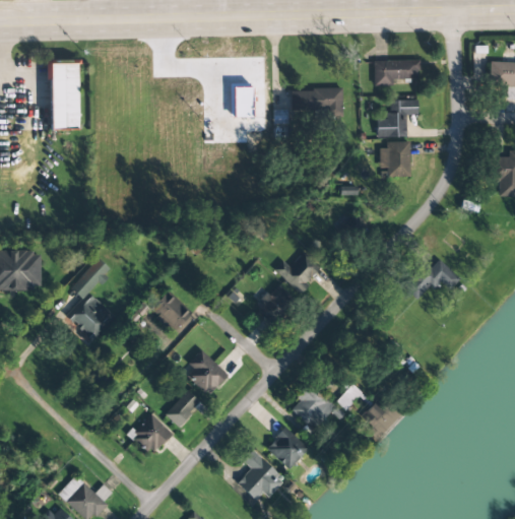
[(79,128),(79,60),(51,60),(51,128),(79,128)]
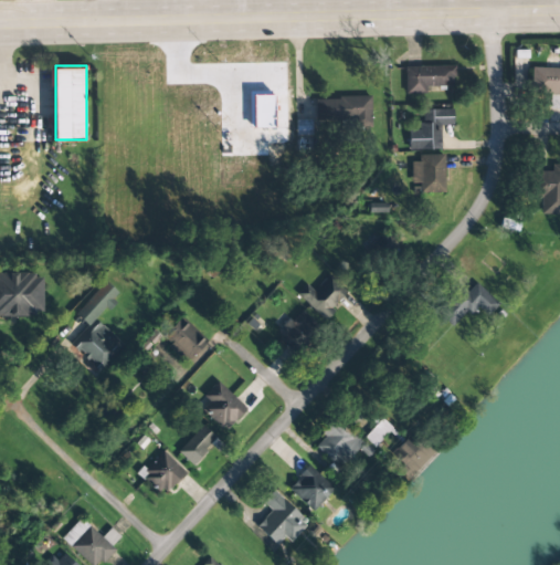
[(409,65),(409,90),(457,90),(457,65),(409,65)]
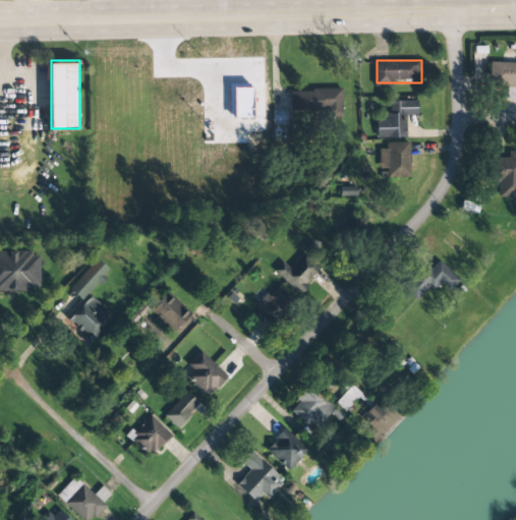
[(515,61),(494,60),(493,84),(511,85),(510,99),(515,99),(515,61)]
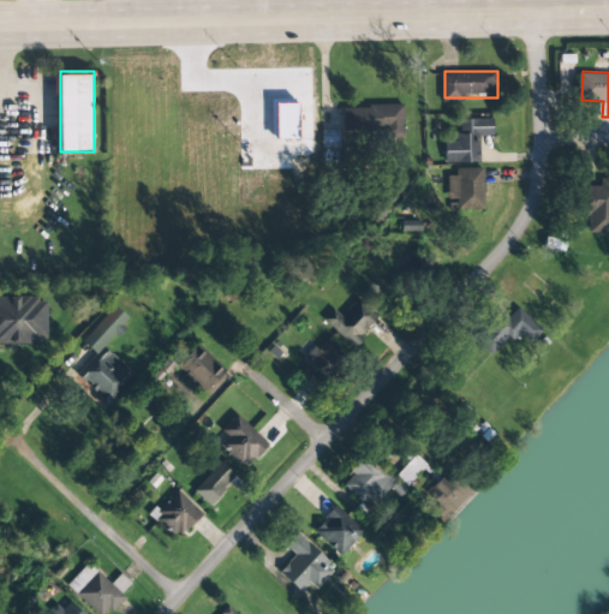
[(406,105),(347,105),(347,136),(407,135),(406,105)]
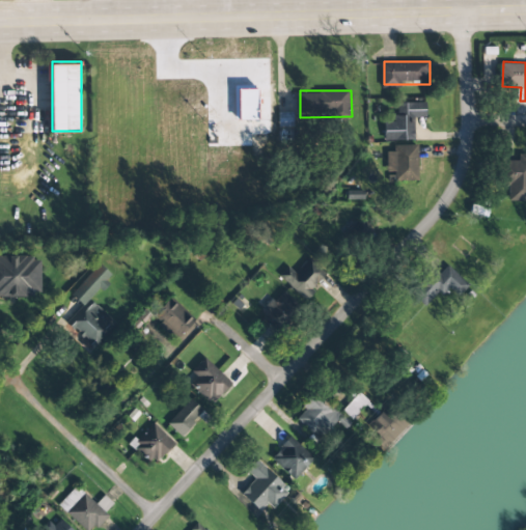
[(417,139),(417,117),(428,117),(428,102),(399,102),(399,121),(387,121),(387,139),(417,139)]
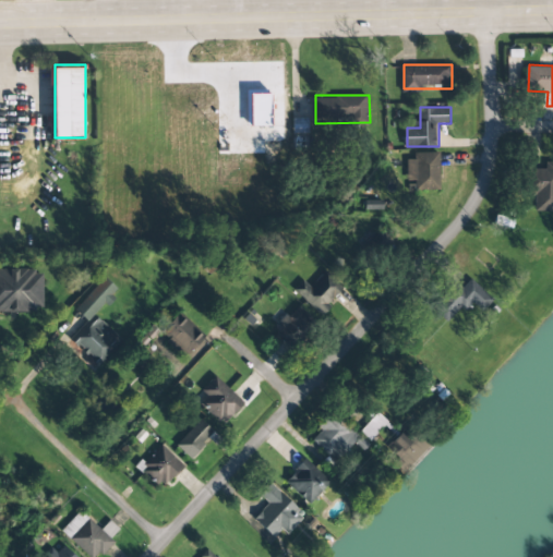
[(442,189),(442,154),(411,154),(411,189),(442,189)]
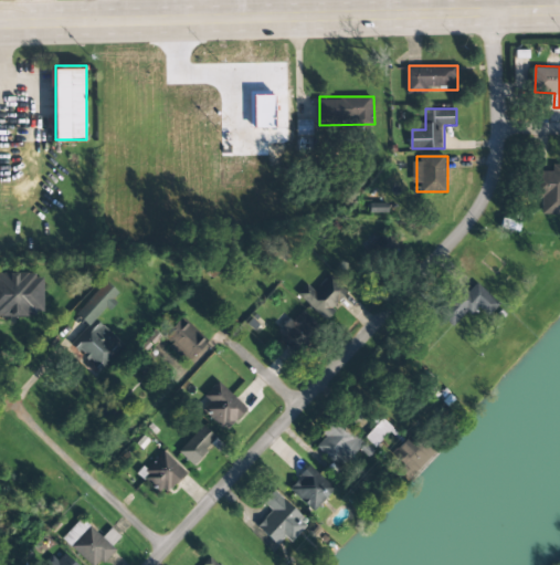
[(559,163),(555,163),(555,170),(536,170),(535,195),(546,195),(546,213),(559,213),(559,163)]
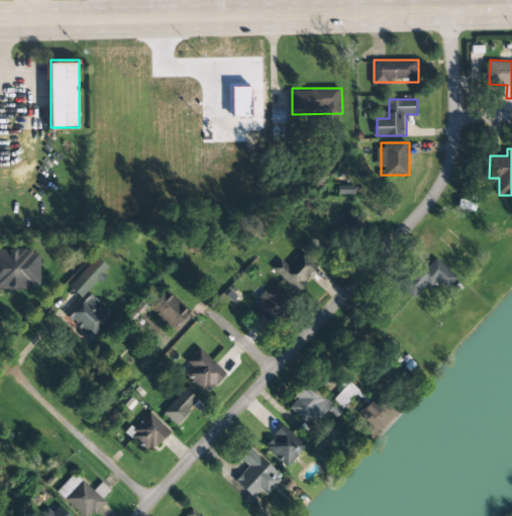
[(332,233),(345,245),(367,223),(354,211),(332,233)]
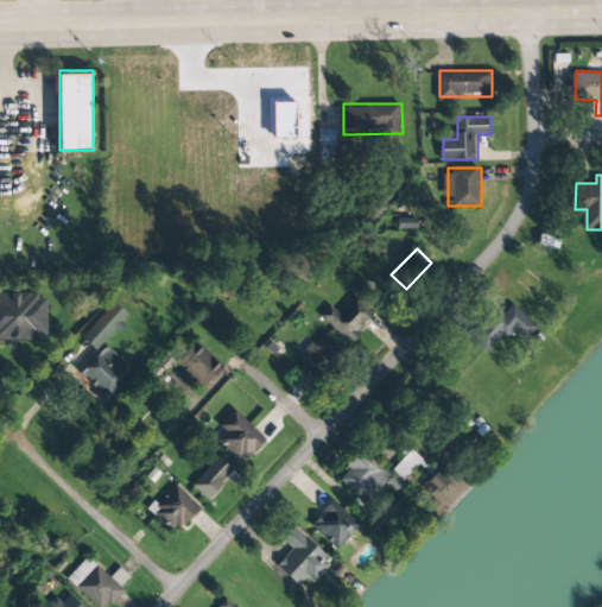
[(0,293),(0,337),(48,337),(48,293),(0,293)]
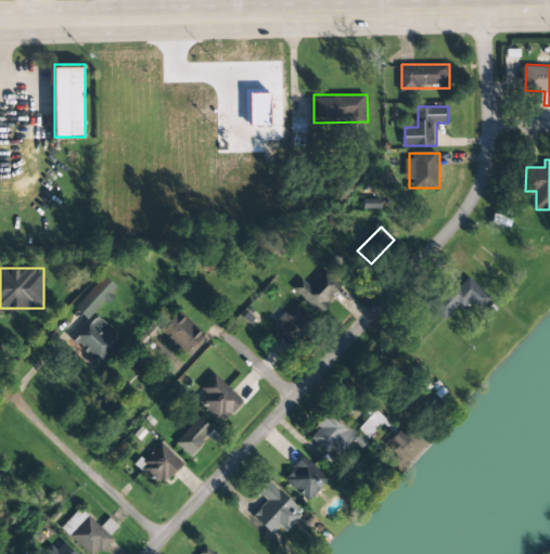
[(304,278),(295,288),(322,311),(345,285),(327,269),(312,285),(304,278)]
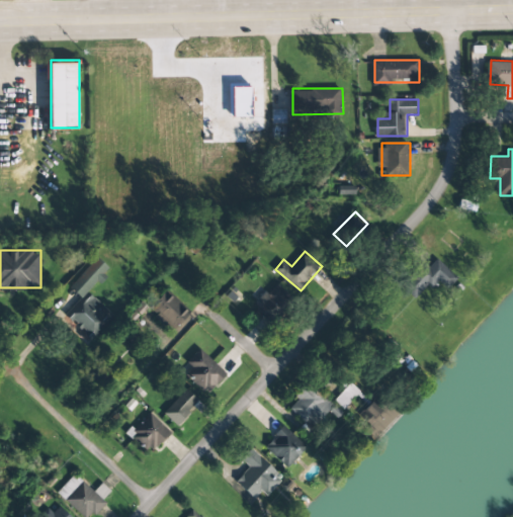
[(431,267),(425,261),(404,285),(419,299),(438,278),(449,288),(459,277),(439,258),(431,267)]
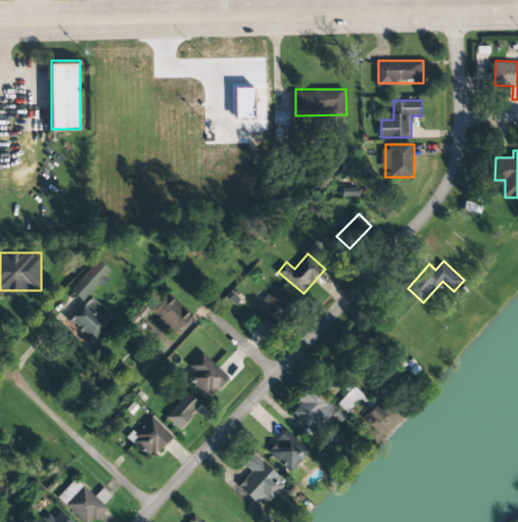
[(74,289),(86,300),(69,318),(95,341),(116,319),(90,293),(108,273),(98,264),(74,289)]
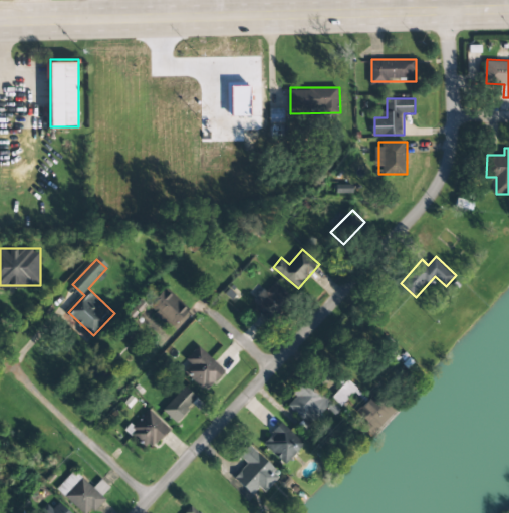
[(255,295),(266,318),(292,306),(282,282),(255,295)]
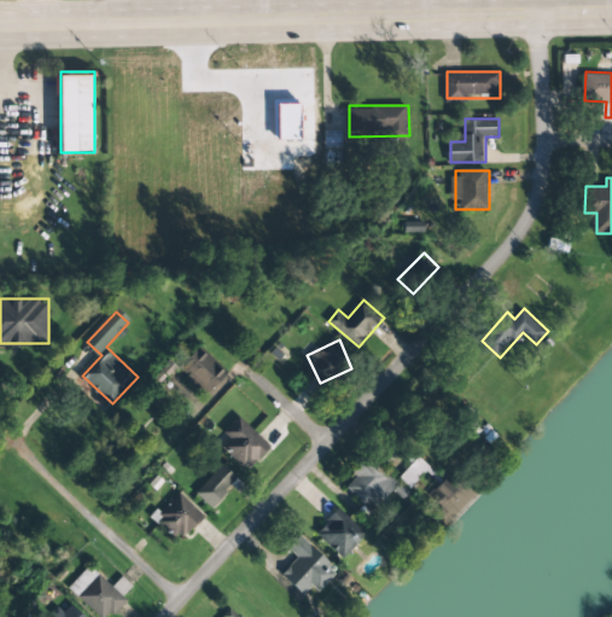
[(208,395),(229,372),(202,345),(180,367),(208,395)]
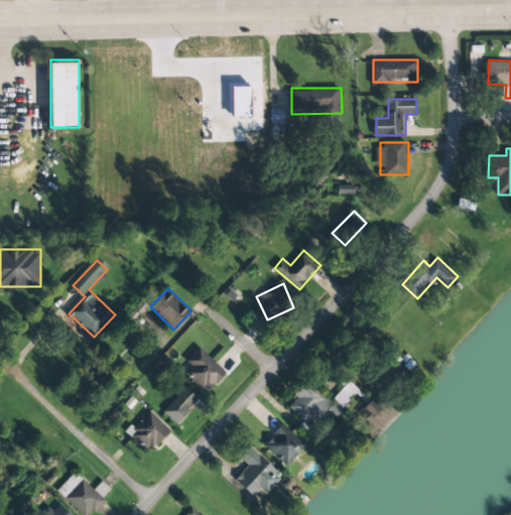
[(225,379),(208,347),(186,358),(203,390),(225,379)]
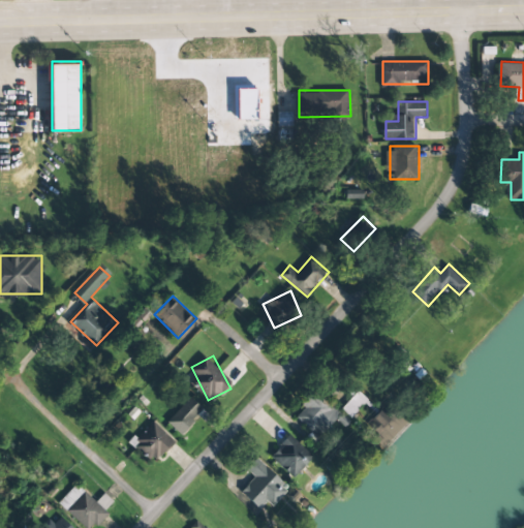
[(342,414),(319,391),(297,412),(319,437),(342,414)]
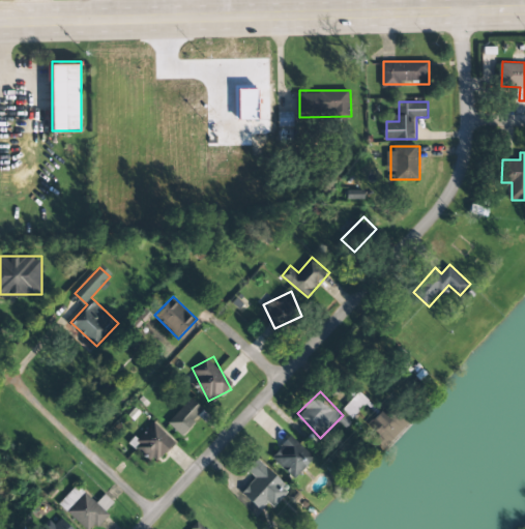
[(183,432),(205,410),(193,398),(172,420),(183,432)]
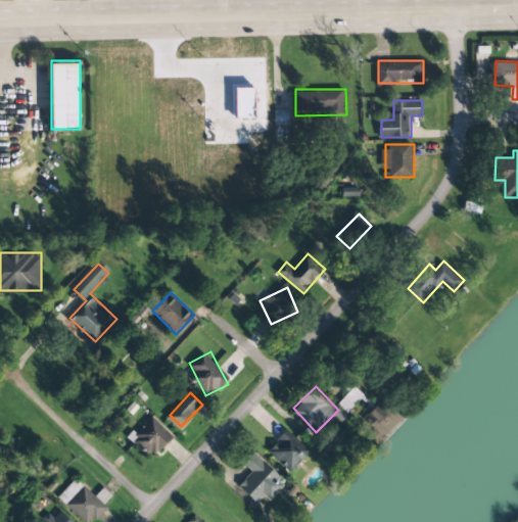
[(405,417),(385,397),(365,419),(383,437),(405,417)]
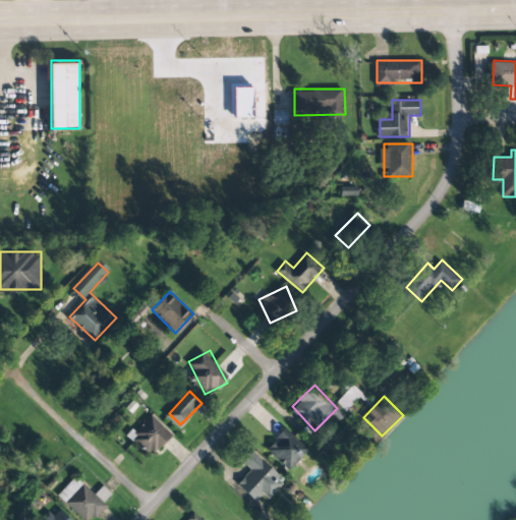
[(132,437),(152,456),(174,435),(155,415),(132,437)]
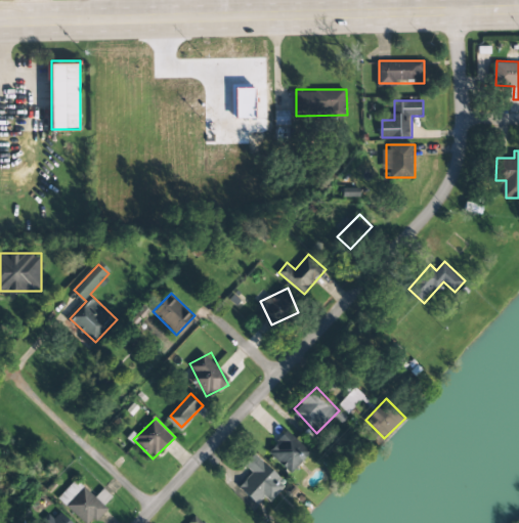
[(270,450),(292,473),(312,452),(290,431),(270,450)]
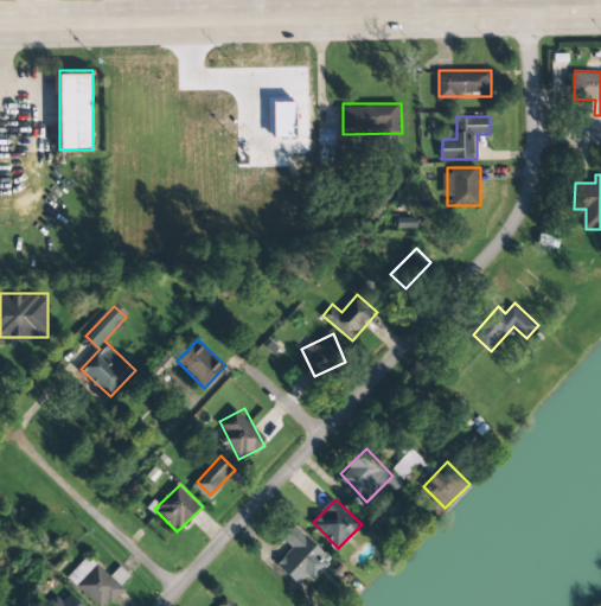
[(314,580),(333,559),(296,525),(286,537),(295,547),(277,566),(298,584),(307,574),(314,580)]
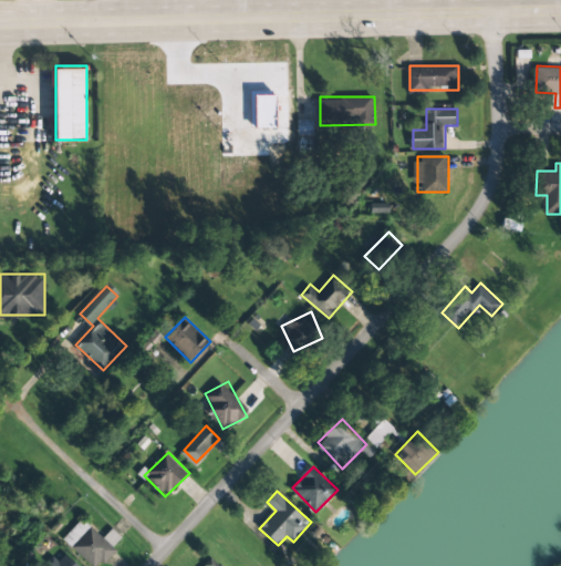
[(65,538),(94,565),(101,565),(117,548),(84,518),(65,538)]
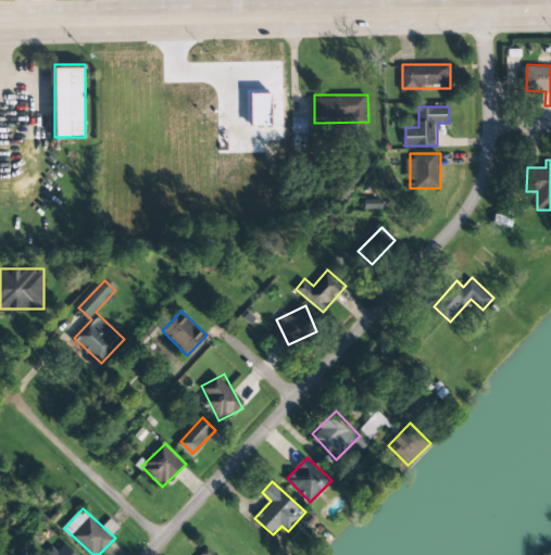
[(77,554),(64,542),(51,554),(77,554)]
